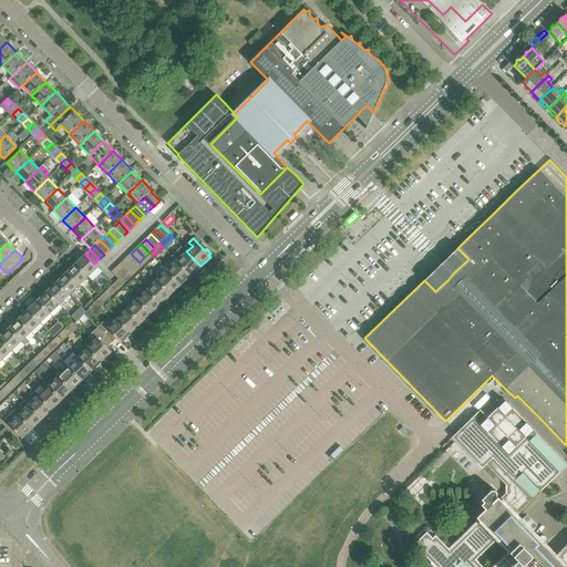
[(200,266),(186,251),(177,260),(191,275),(200,266)]
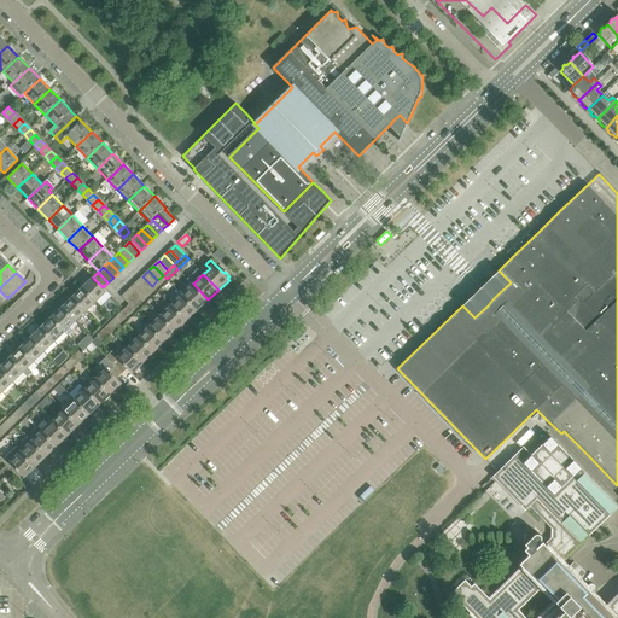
[(156,290),(167,279),(163,275),(157,280),(152,286),(156,290)]
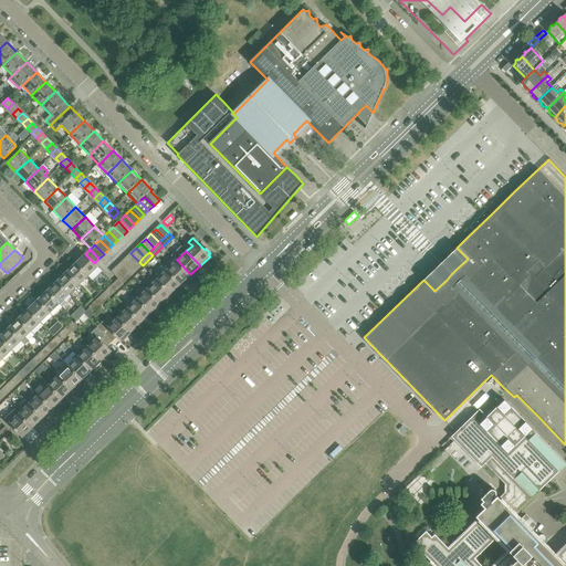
[(139,262),(130,253),(126,258),(134,266),(139,262)]
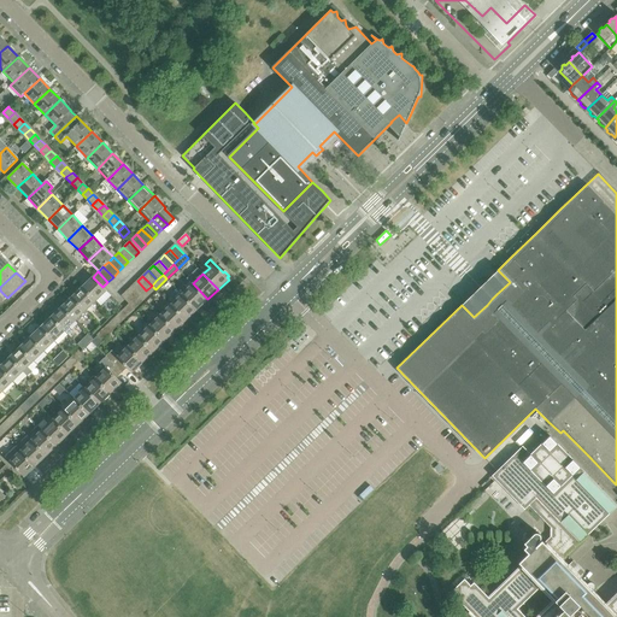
[(106,291),(103,287),(93,277),(82,286),(97,300),(106,291)]
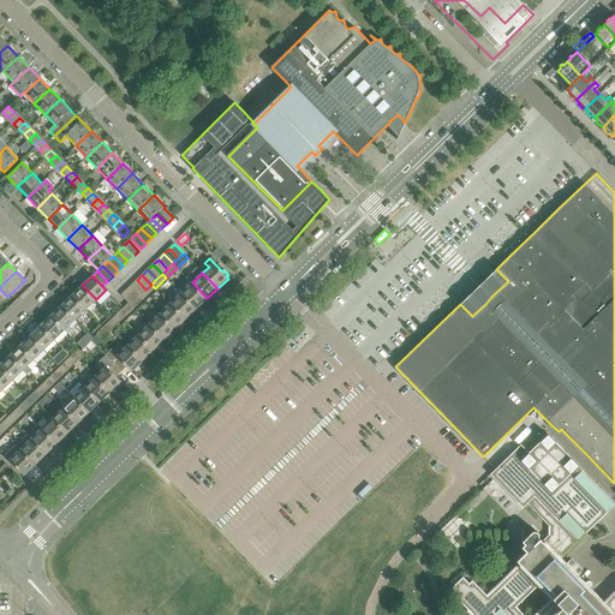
[(145,290),(137,280),(131,285),(141,294),(145,290)]
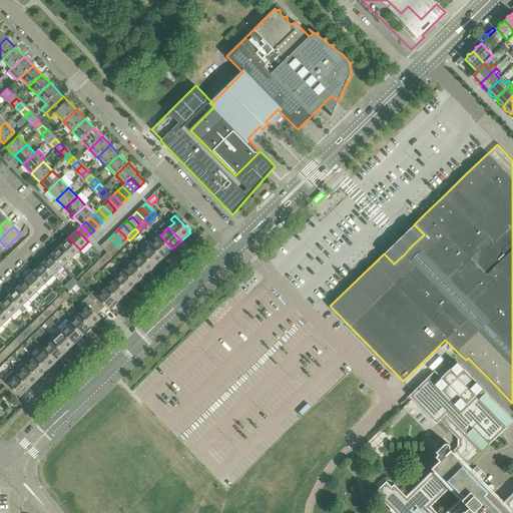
[(172,248),(160,235),(158,233),(154,237),(156,239),(151,244),(163,258),(172,248)]
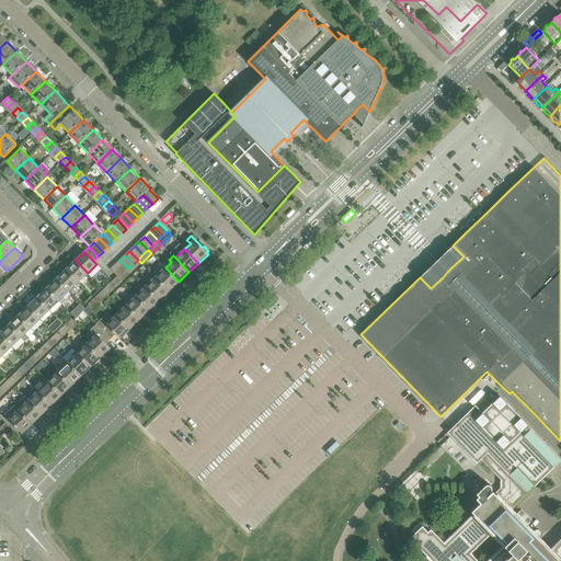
[(88,273),(75,260),(66,270),(78,283),(88,273)]
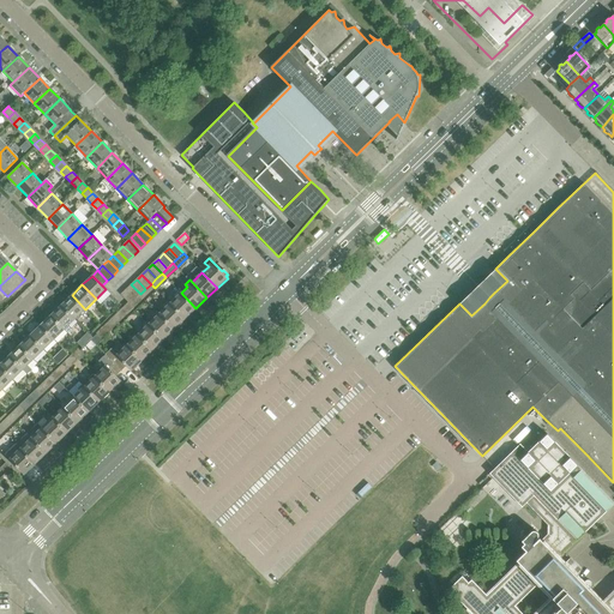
[(140,294),(131,284),(126,290),(134,299),(140,294)]
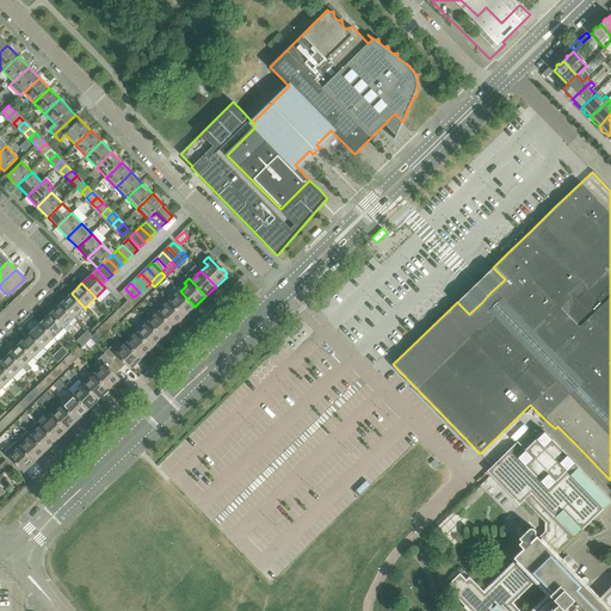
[(143,297),(154,287),(150,283),(144,288),(140,292),(143,297)]
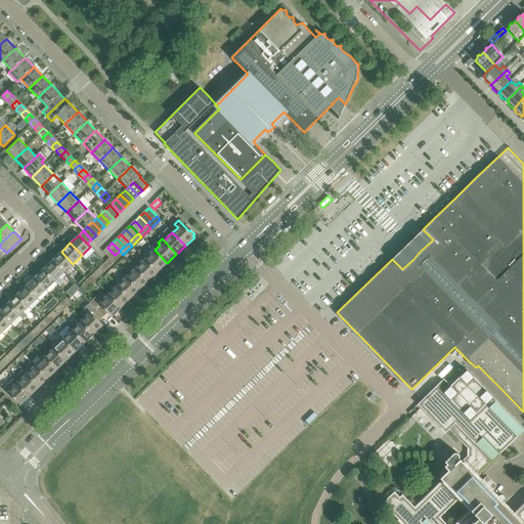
[(115,255),(107,248),(102,252),(110,258),(111,260),(115,255)]
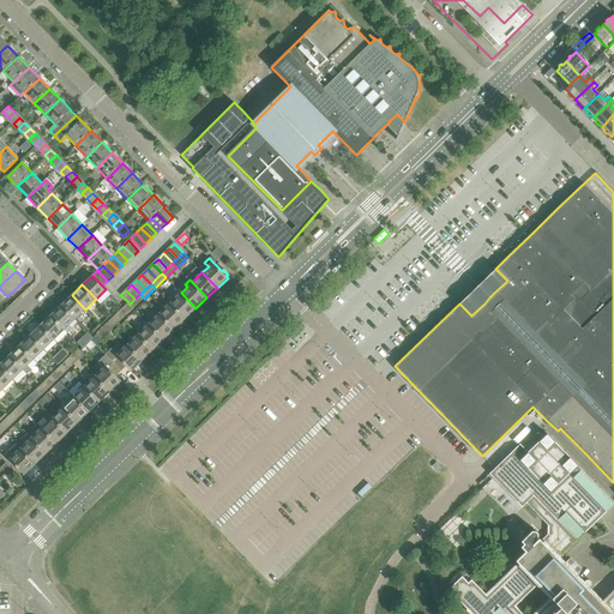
[(196,308),(181,293),(179,290),(174,295),(176,298),(170,304),(185,319),(196,308)]
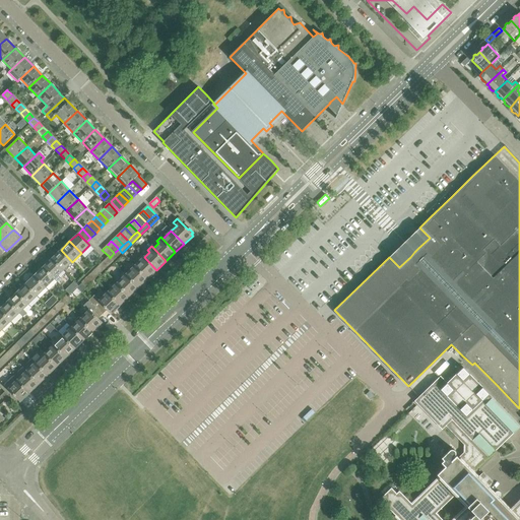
[(113,261),(122,253),(119,249),(114,253),(110,258),(113,261)]
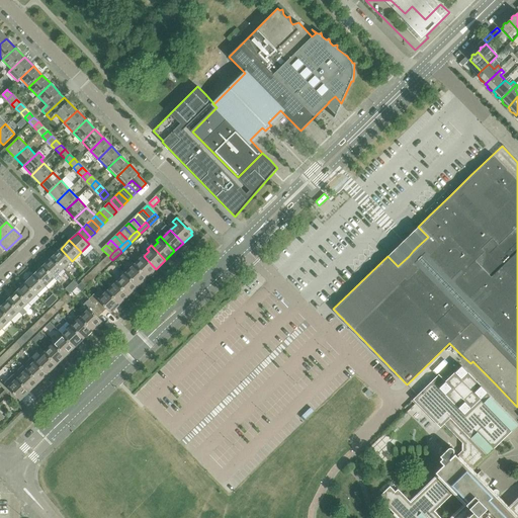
[(72,261),(61,249),(52,257),(63,269),(72,261)]
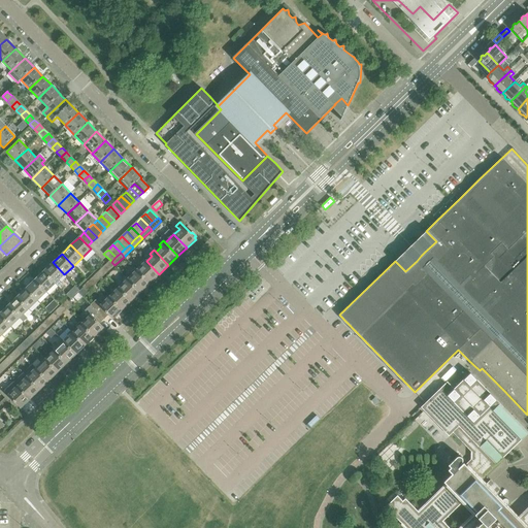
[(159,274),(146,261),(144,259),(140,263),(142,265),(137,270),(150,284),(159,274)]
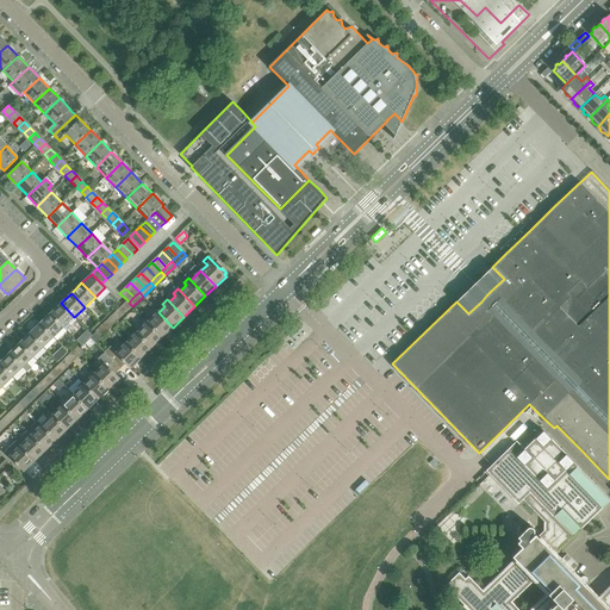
[(132,306),(129,303),(128,300),(122,306),(128,311),(132,306)]
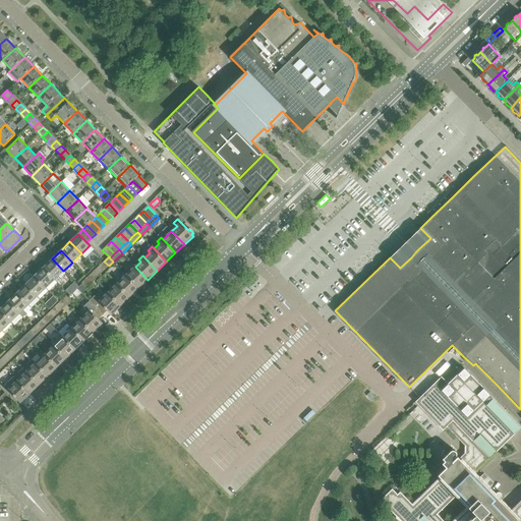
[(58,276),(63,271),(52,258),(43,268),(55,279),(59,283),(62,280),(58,276)]
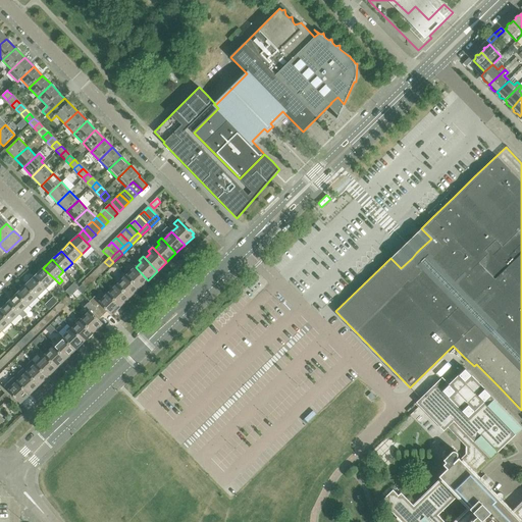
[(109,266),(104,262),(100,266),(104,271),(109,266)]
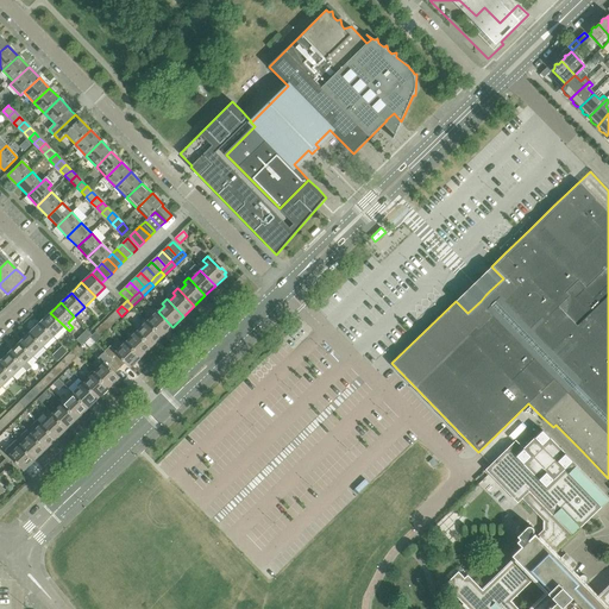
[(173,327),(158,312),(156,308),(151,313),(154,315),(148,321),(163,337),(173,327)]
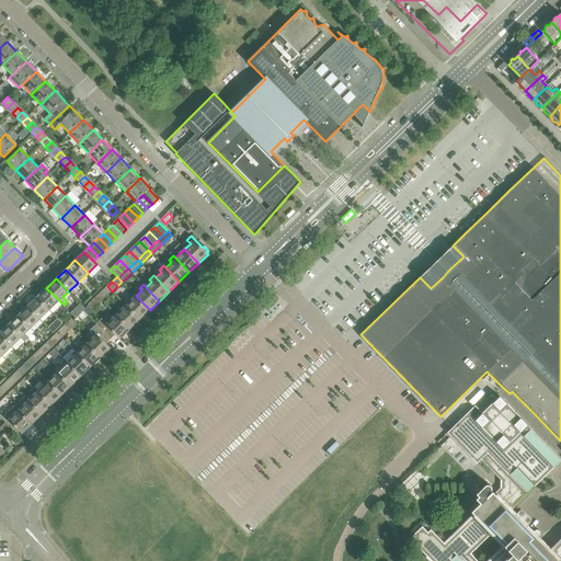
[(112,292),(107,286),(102,290),(107,296),(112,292)]
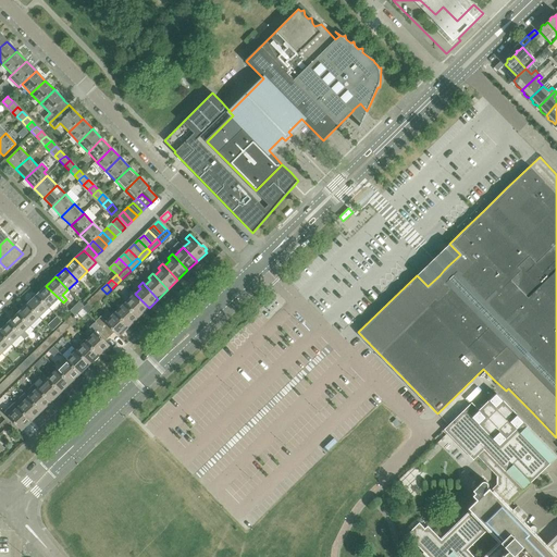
[(59,298),(46,286),(37,295),(49,307),(59,298)]
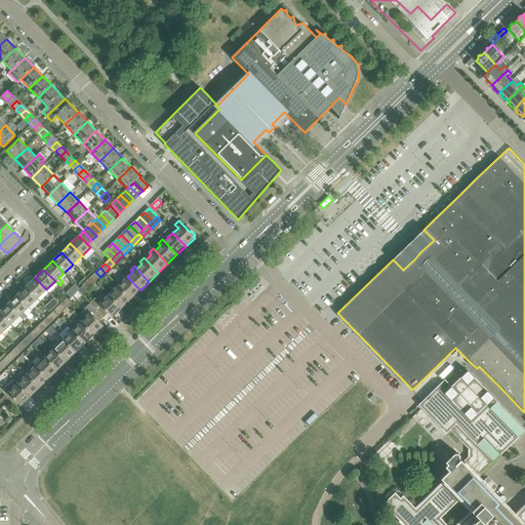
[(101,277),(95,272),(91,277),(95,281),(101,277)]
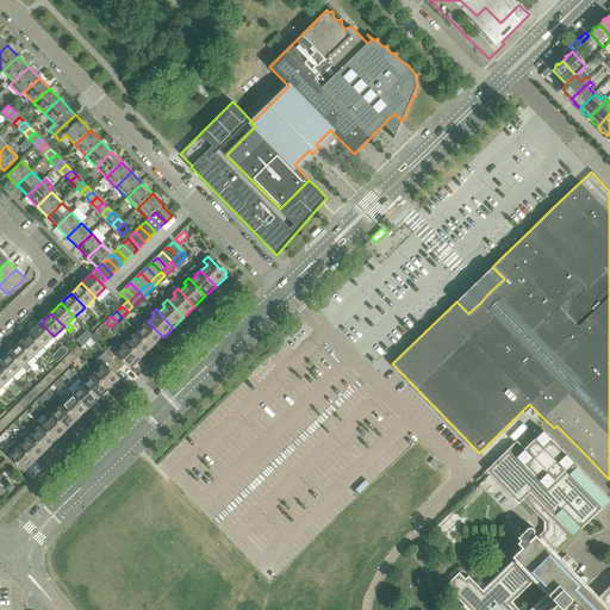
[(111,327),(106,322),(100,327),(106,332),(111,327)]
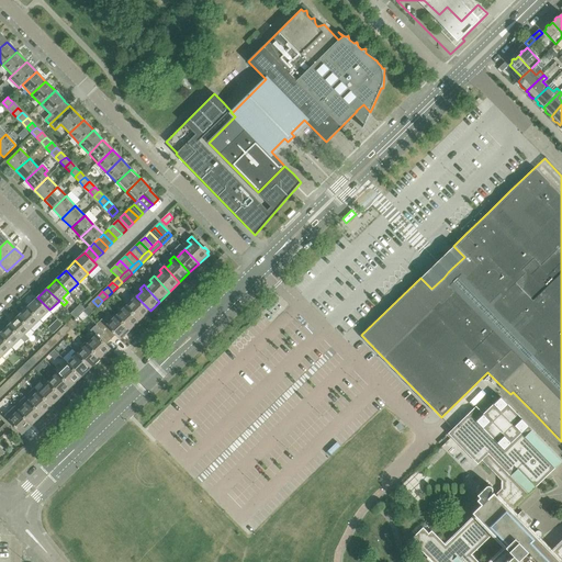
[(150,311),(136,296),(126,306),(141,321),(150,311)]
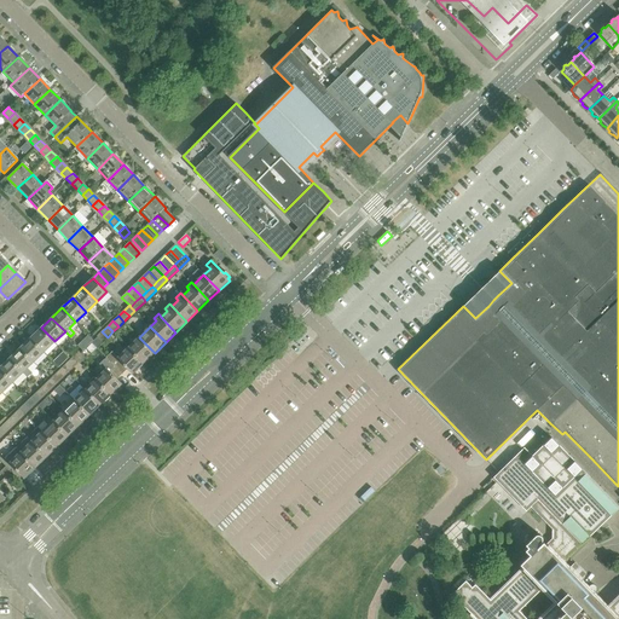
[(55,341),(41,328),(30,339),(44,352),(55,341)]
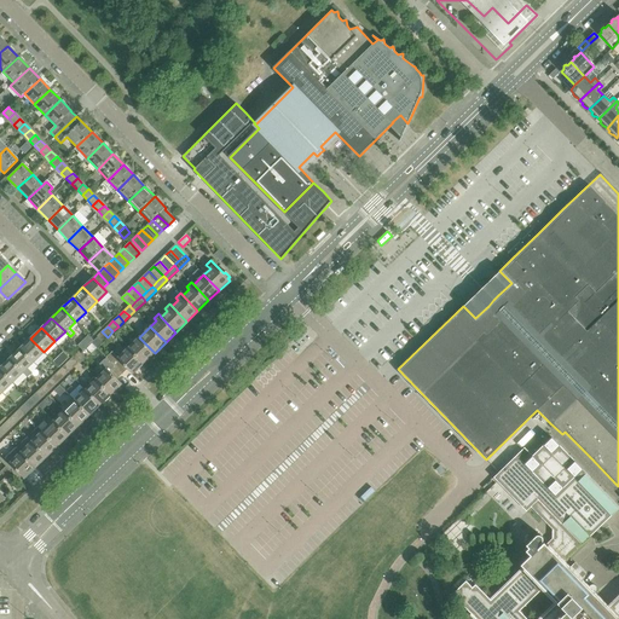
[(108,337),(102,331),(97,336),(102,342),(108,337)]
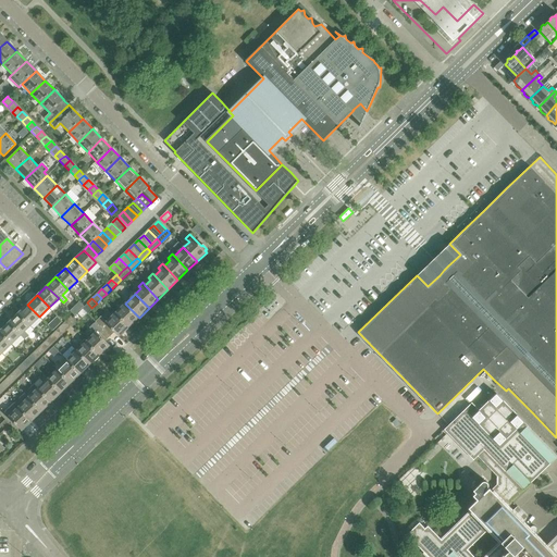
[(139,318),(125,304),(115,313),(128,327),(139,318)]
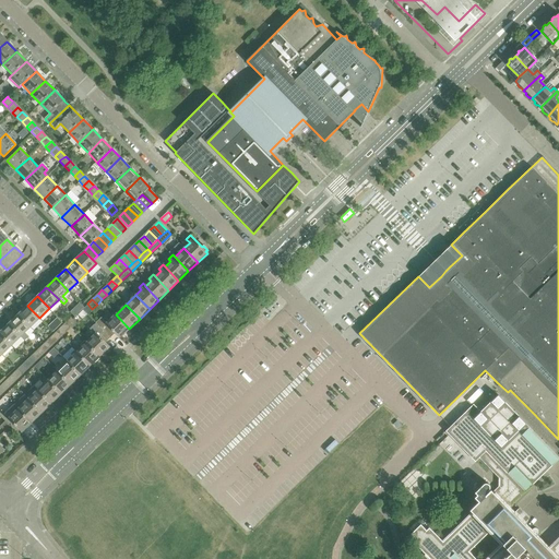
[(39,318),(27,306),(18,314),(31,328),(39,318)]
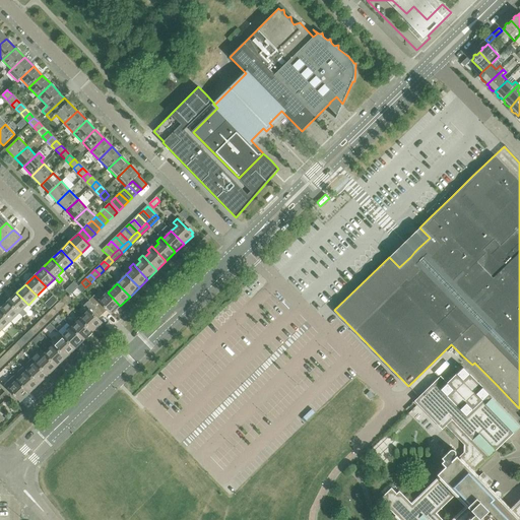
[(22,310),(28,305),(16,293),(8,301),(19,313),(23,317),(26,313),(22,310)]
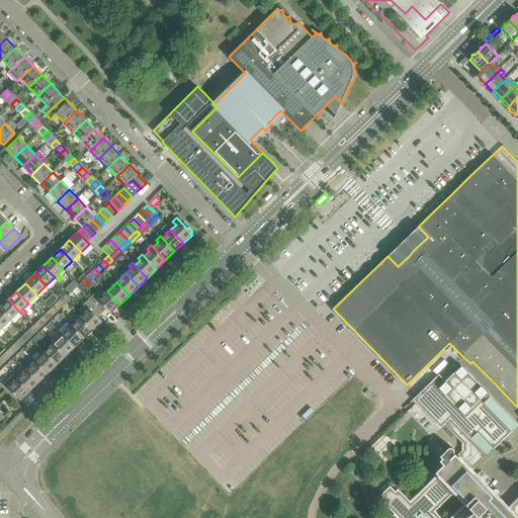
[(119,305),(107,291),(98,299),(93,295),(89,299),(102,313),(106,309),(110,314),(119,305)]
